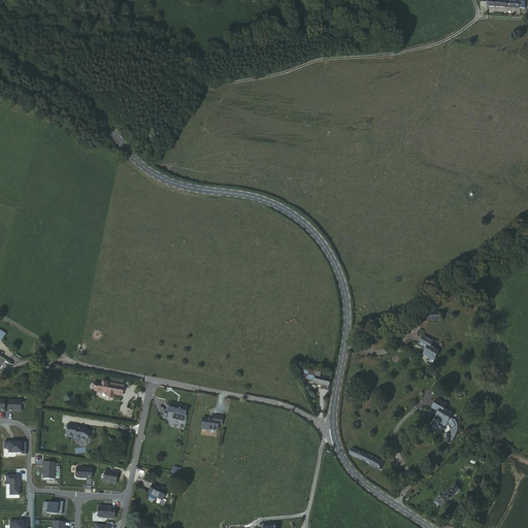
[(427,352),(437,348),(433,345),(435,341),(426,336),(421,345),(428,350),(427,352)]
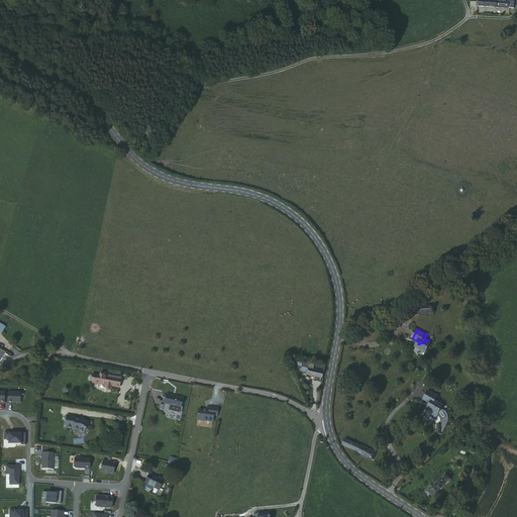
[(433,343),(428,340),(418,344),(416,348),(422,352),(421,354),(426,356),(433,343)]
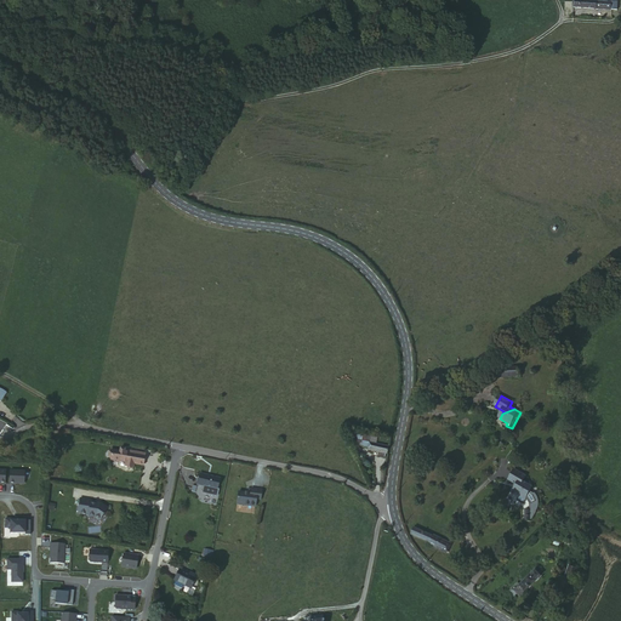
[(387,454),(388,445),(376,443),(369,442),(368,448),(366,450),(379,453),(383,454),(387,454)]
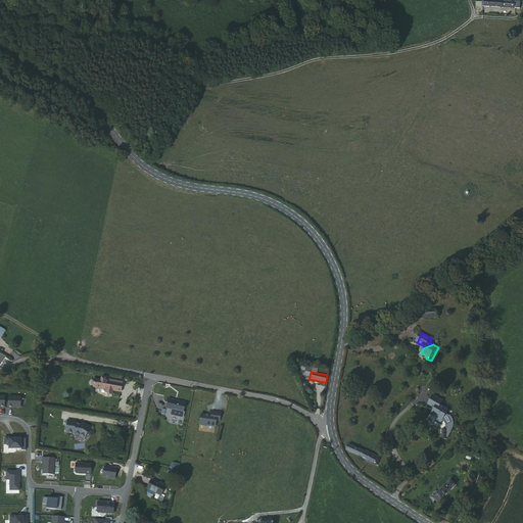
[(120,392),(121,382),(106,380),(106,381),(103,381),(104,378),(100,377),(100,380),(94,379),(92,387),(105,389),(104,392),(111,393),(111,390),(120,392)]
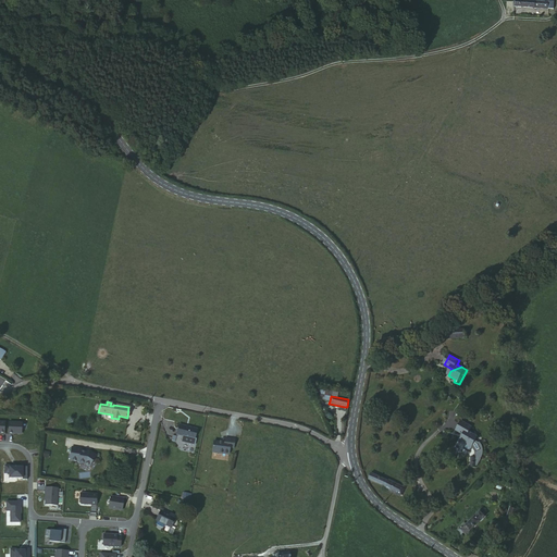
[(8,435),(21,436),(23,435),(23,432),(24,421),(9,420),(8,435)]
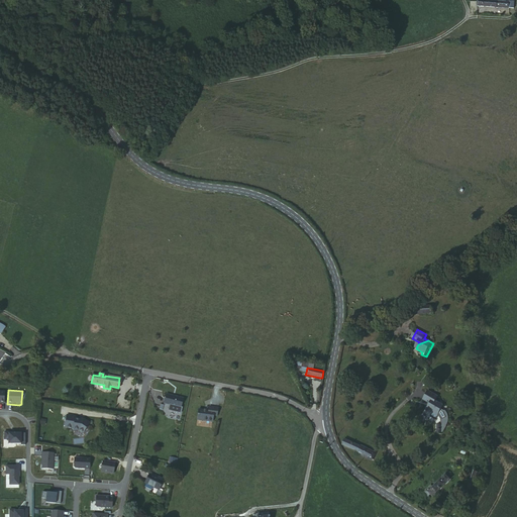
[(442,416),(447,410),(450,406),(444,400),(447,397),(439,390),(430,399),(435,405),(432,409),(437,413),(435,415),(439,419),(442,416)]
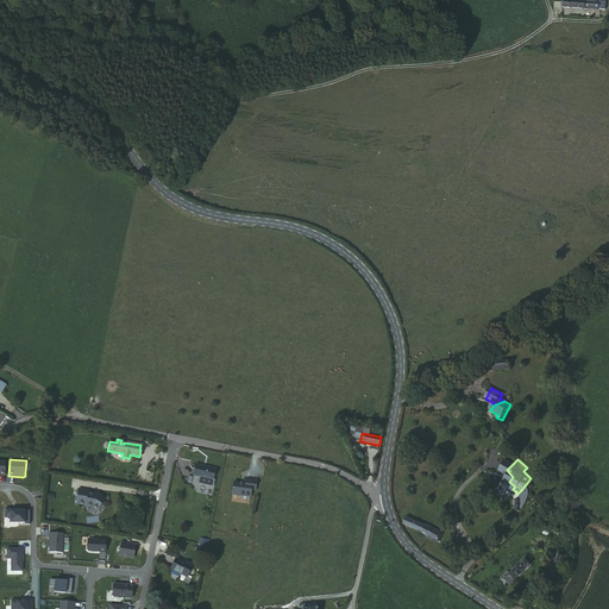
[(196,463),(196,464),(194,475),(212,478),(214,466),(196,463)]
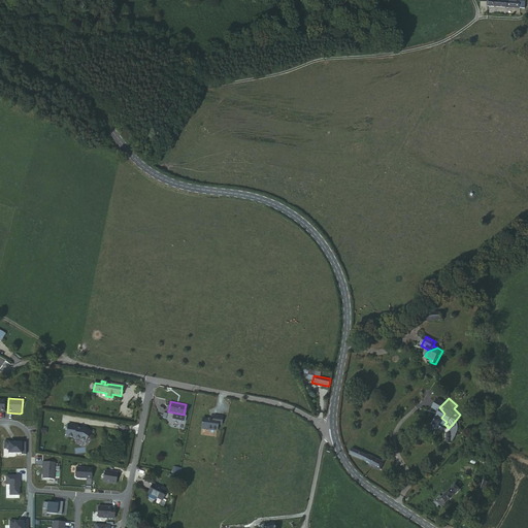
[(223,416),(215,415),(215,419),(211,418),(211,419),(204,418),(202,428),(208,429),(208,428),(212,429),(218,430),(219,424),(222,425),(223,416)]
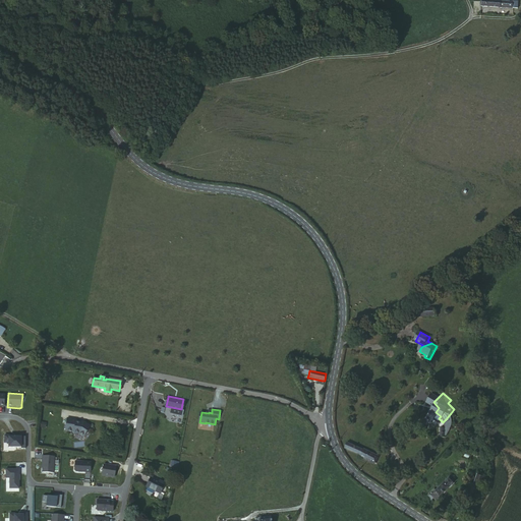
[(454,416),(451,413),(446,419),(448,424),(447,429),(446,433),(449,435),(451,432),(455,424),(456,421),(455,418),(455,415),(454,416)]
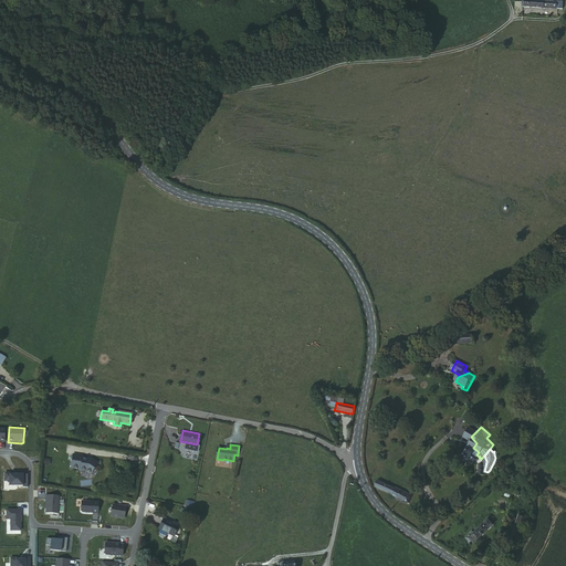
[(84,456),(74,454),(72,468),(81,469),(81,470),(87,471),(92,474),(98,463),(93,459),(88,458),(88,459),(83,459),(84,456)]
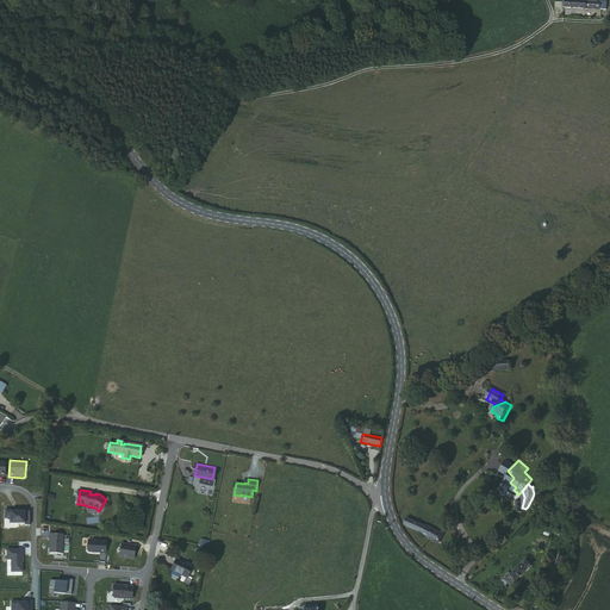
[(31,526),(32,516),(27,516),(27,511),(12,511),(12,509),(7,509),(7,517),(12,518),(12,523),(26,523),(26,524),(31,526)]
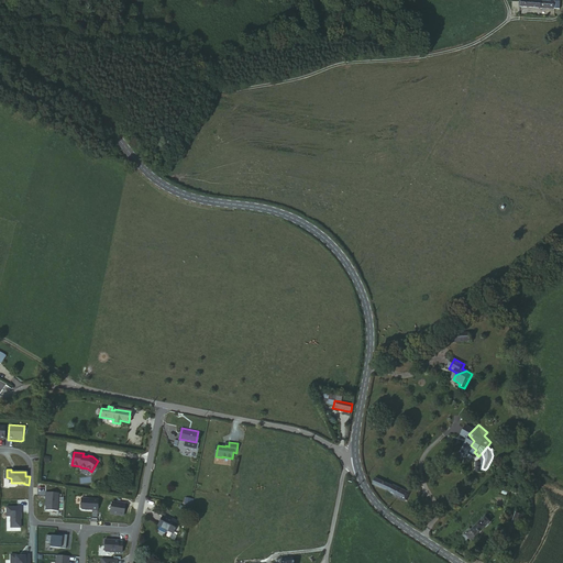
[(373,485),(389,493),(393,486),(376,478),(373,485)]
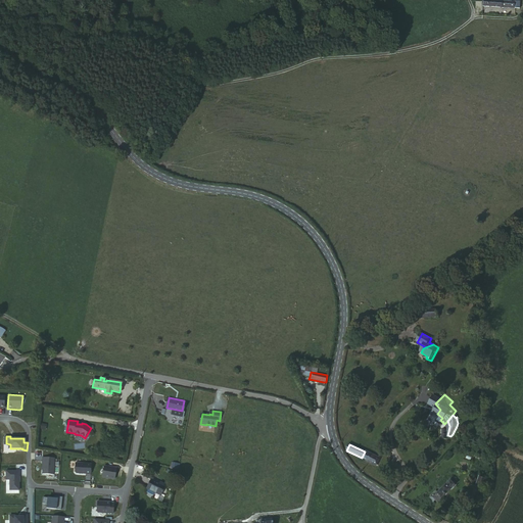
[(372,455),(365,452),(362,458),(362,459),(368,462),(372,455)]
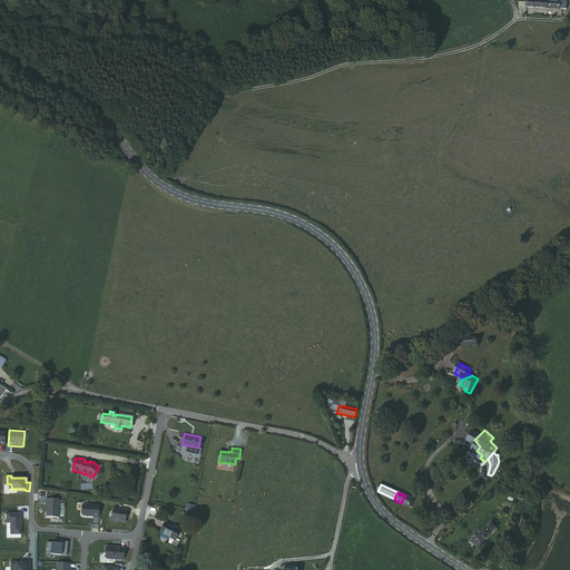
[(405,495),(401,503),(411,508),(415,499),(405,495)]
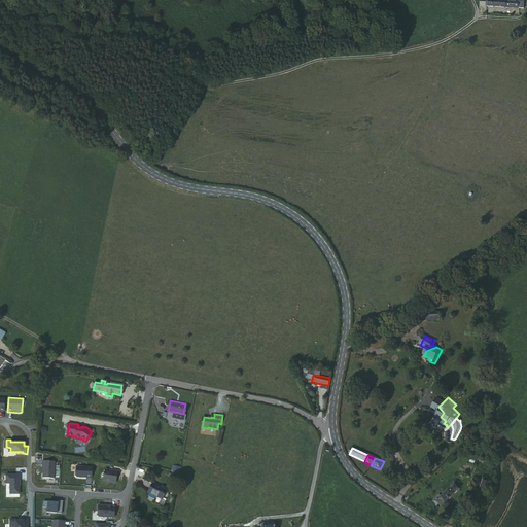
[(56,480),(57,461),(42,460),(41,479),(56,480)]
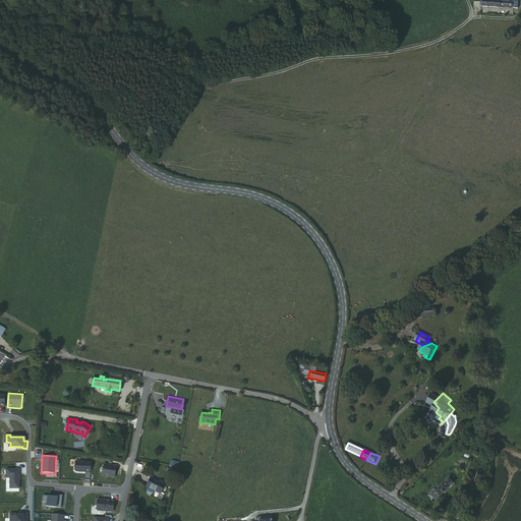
[(76,473),(91,473),(93,460),(73,459),(72,470),(76,473)]
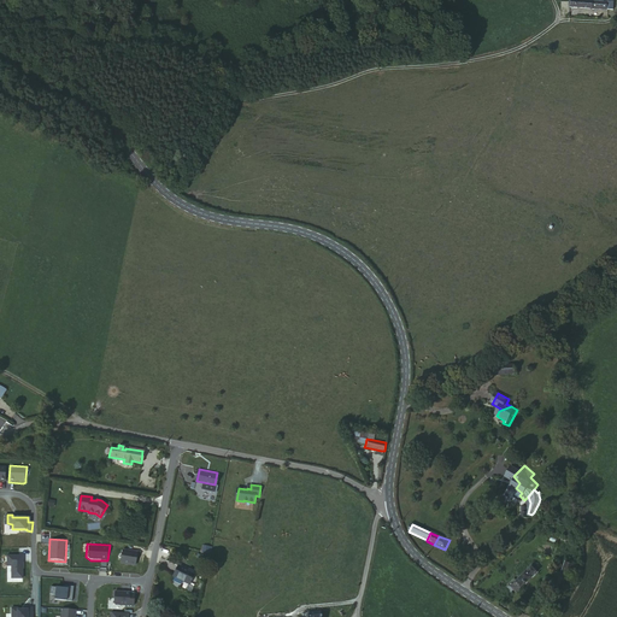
[(119,564),(135,566),(137,560),(139,551),(123,547),(119,564)]
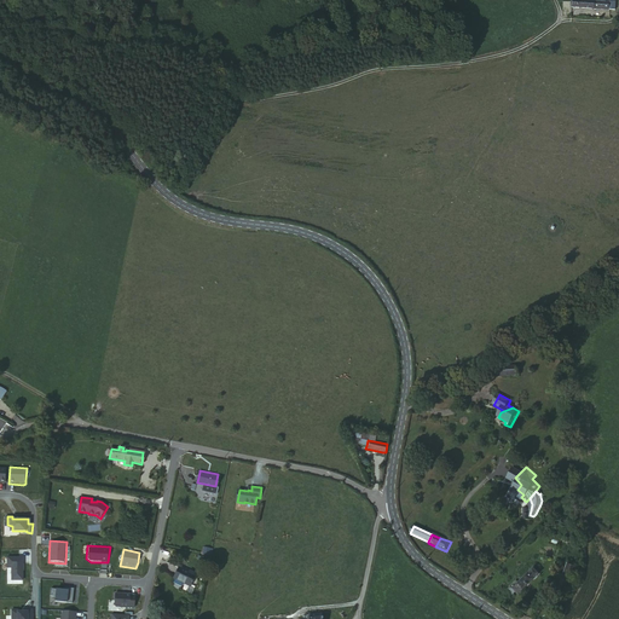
[(23,580),(23,557),(9,557),(9,568),(12,568),(12,580),(23,580)]
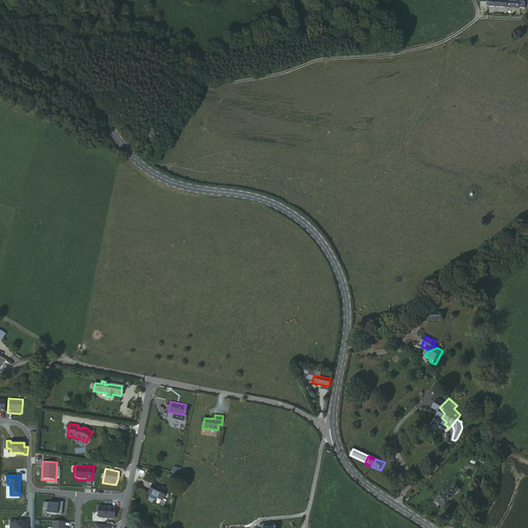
[(160,486),(151,482),(146,491),(161,498),(166,488),(161,485),(160,486)]
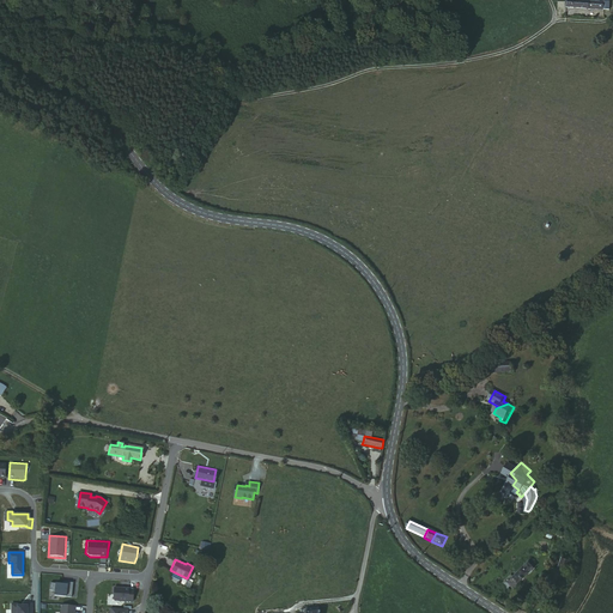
[(563,560),(556,580),(563,583),(571,563),(563,560)]
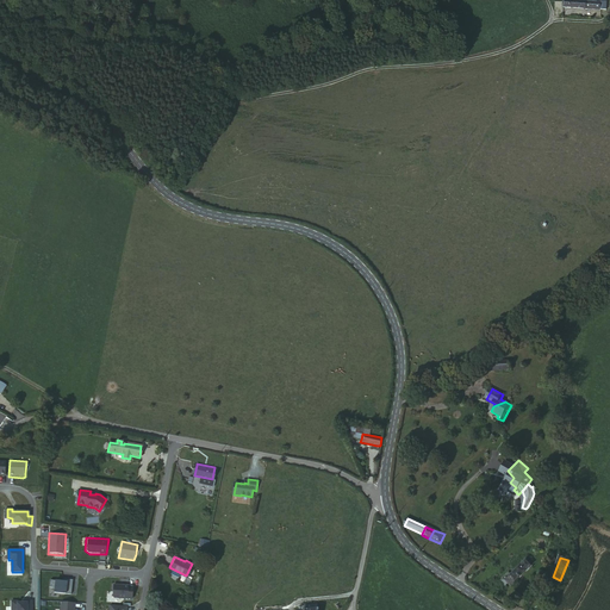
[(526,560),(506,580),(512,586),(531,566),(526,560)]
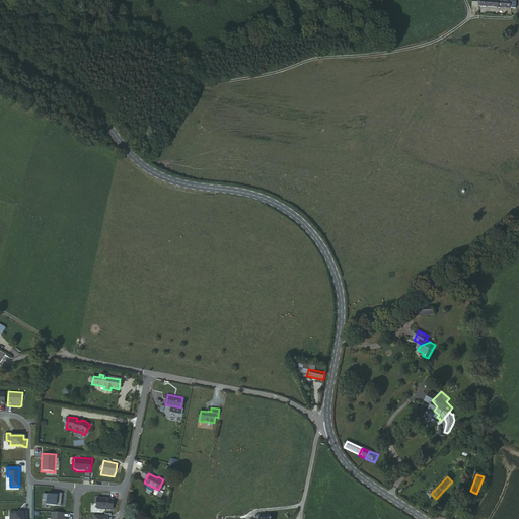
[(47,493),(42,493),(41,500),(46,501),(45,505),(62,507),(63,492),(58,492),(57,494),(47,493)]
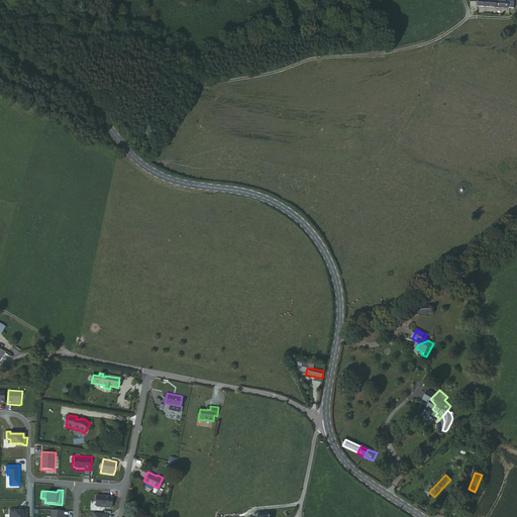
[(97,508),(112,509),(114,496),(111,496),(111,495),(96,493),(95,505),(97,508)]
